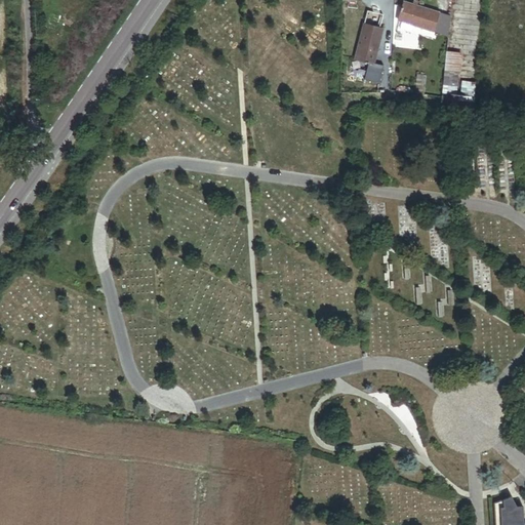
[(448,36),(450,16),(404,2),(398,21),(448,36)]
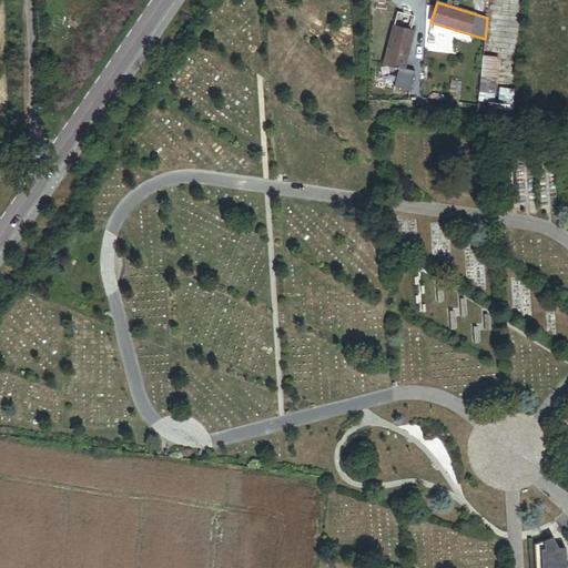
[(414,32),(393,27),(384,64),(405,69),(414,32)]
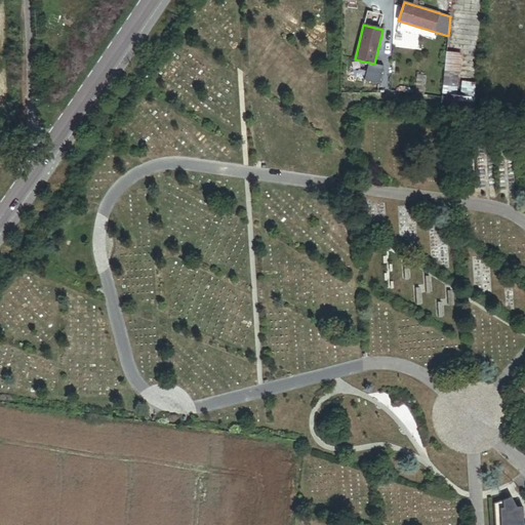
[(446,51),(444,72),(457,73),(460,53),(446,51)]
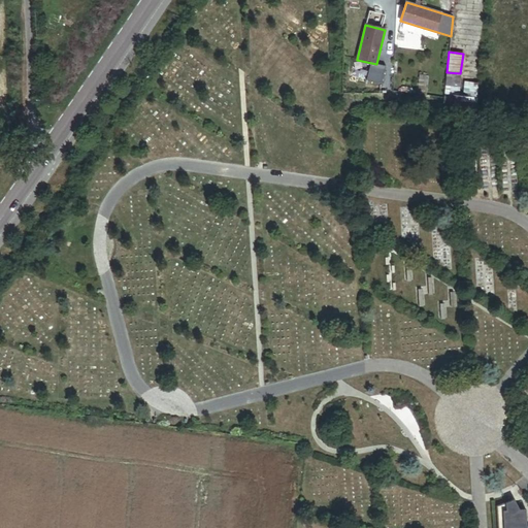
[(447,72),(444,94),(456,95),(458,95),(460,73),(447,72)]
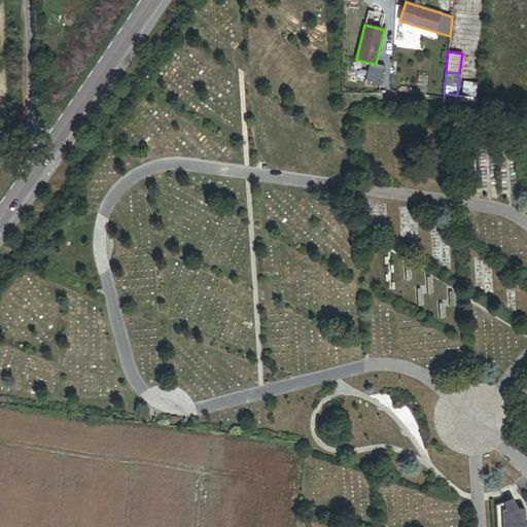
[(391,75),(377,75),(377,90),(391,90),(391,75)]
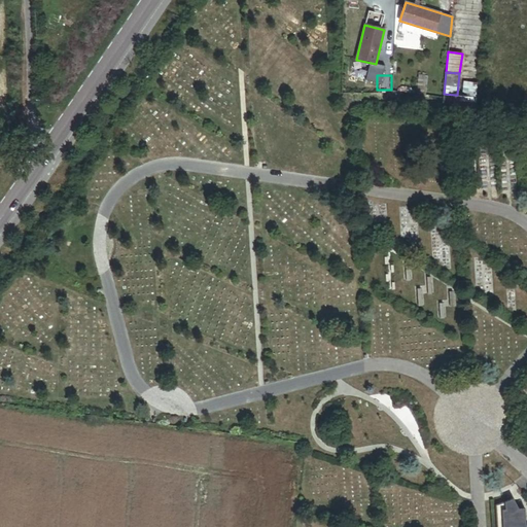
[(419,75),(417,94),(426,95),(427,75),(419,75)]
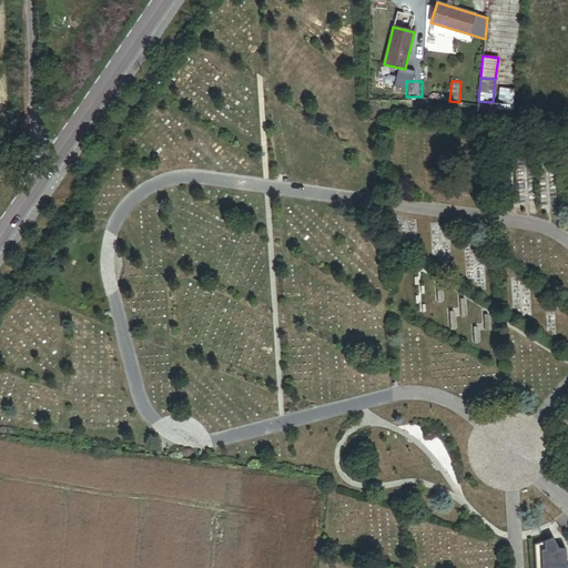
[(503,103),(511,104),(514,90),(500,89),(499,100),(503,100),(503,103)]
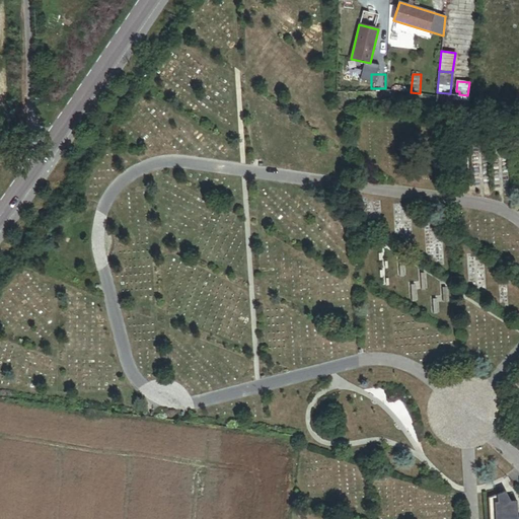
[(450,93),(448,93),(447,102),(466,105),(467,95),(459,94),(450,93)]
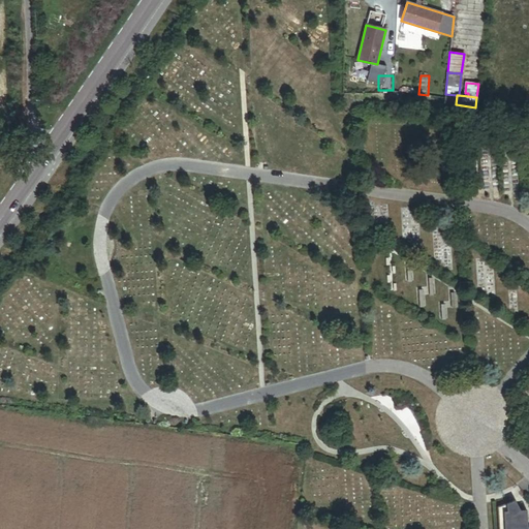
[(528,528),(527,511),(520,511),(516,501),(512,502),(510,503),(508,504),(506,505),(504,505),(502,506),(500,507),(497,508),(498,528),(528,528)]
